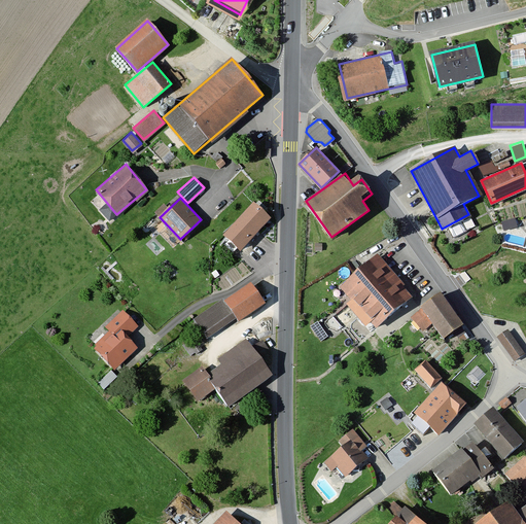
[(271,216),(253,201),(223,235),(240,250),(271,216)]
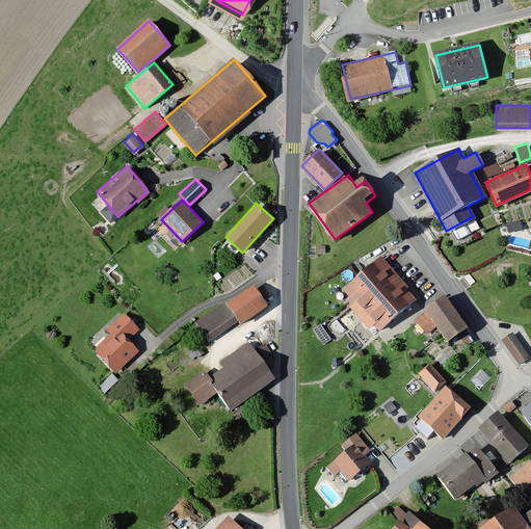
[(417,297),(380,256),(344,287),(380,329),(417,297)]
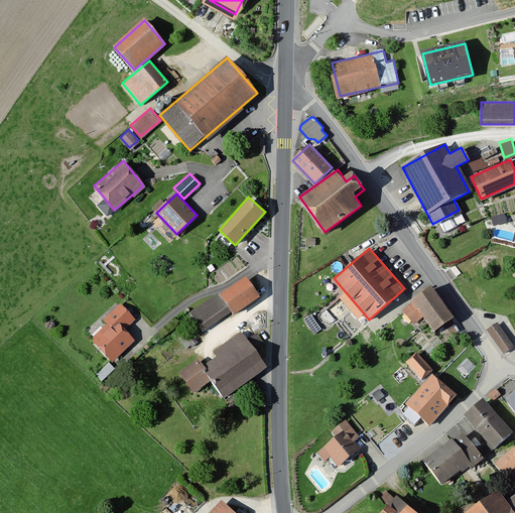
[(259,296),(245,277),(220,294),(218,291),(188,312),(203,332),(231,311),(233,314),(259,296)]
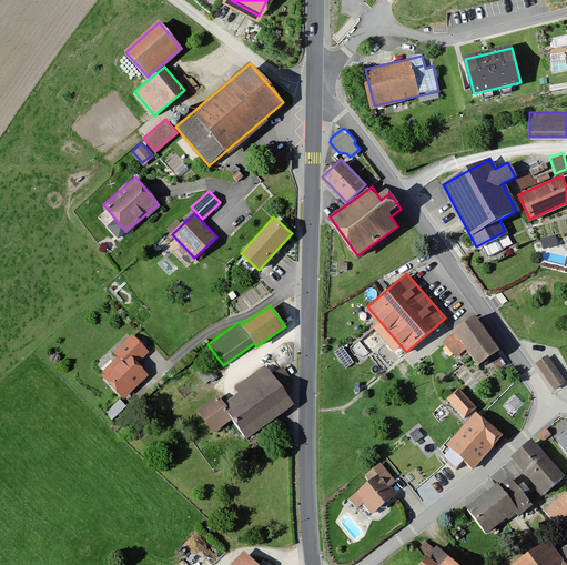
[(500,351),(476,318),(444,341),(455,355),(465,347),(479,366),(500,351)]
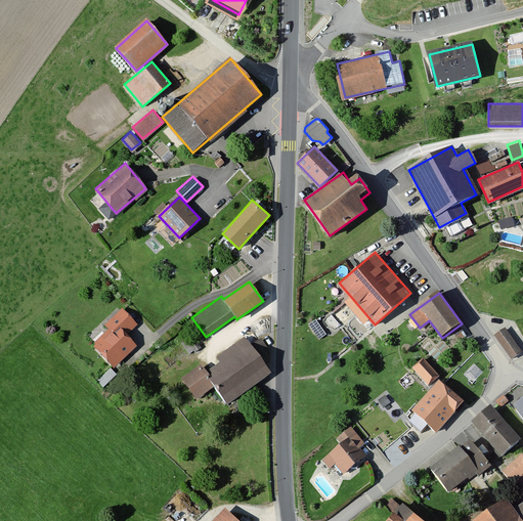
[(134,322),(121,308),(104,322),(110,329),(92,343),(113,366),(136,345),(125,332),(134,322)]
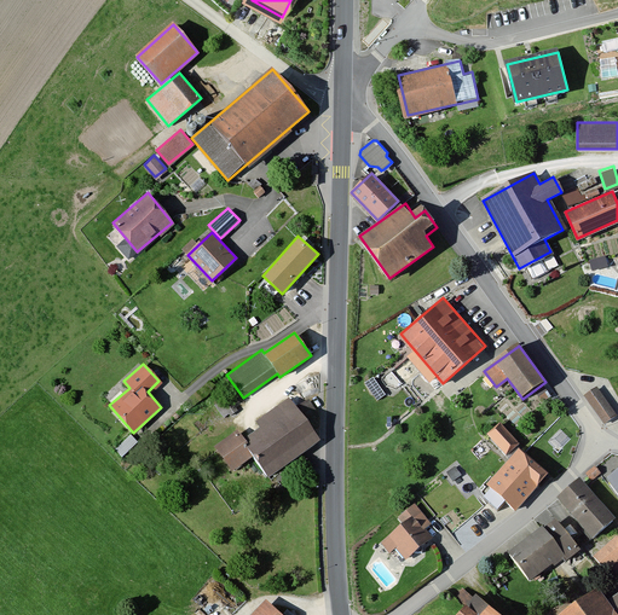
[(617,412),(596,384),(584,394),(605,421),(617,412)]
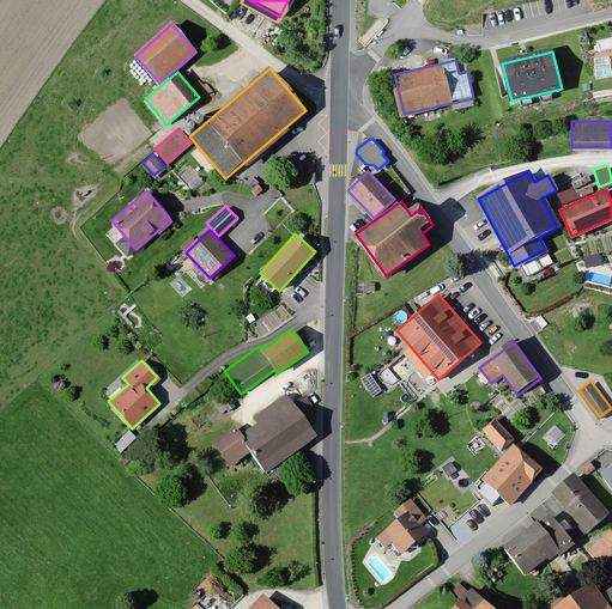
[(319,433),(294,400),(243,437),(235,425),(213,442),(230,463),(249,449),(266,472),(319,433)]
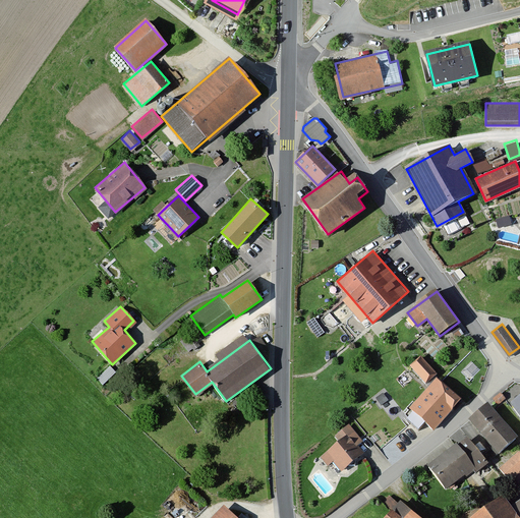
[(425,381),(435,371),(418,355),(409,363),(425,381)]
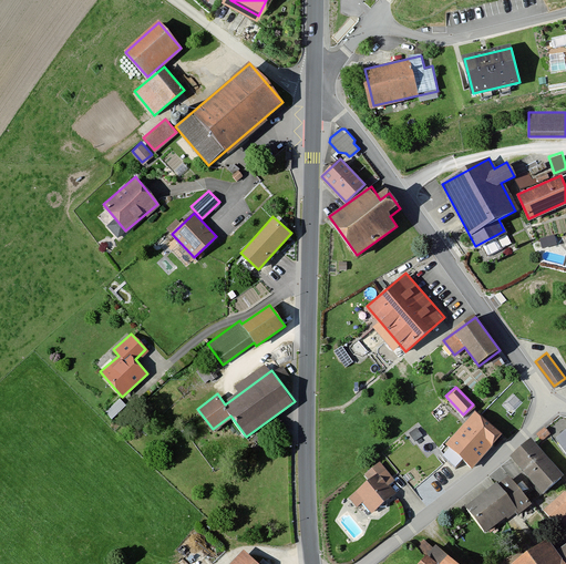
[(502,433),(475,409),(444,443),(471,468),(502,433)]
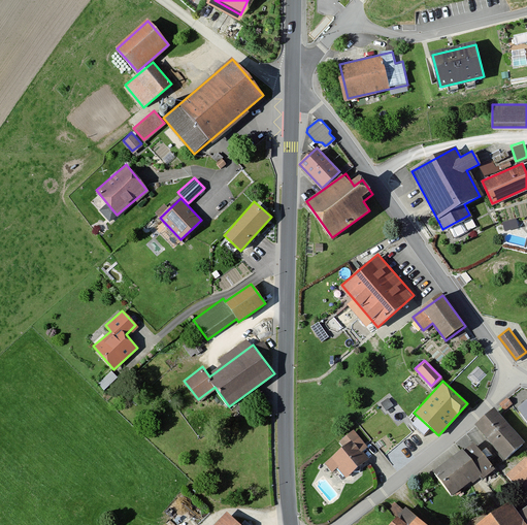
[(511,401),(506,396),(498,401),(502,407),(511,401)]
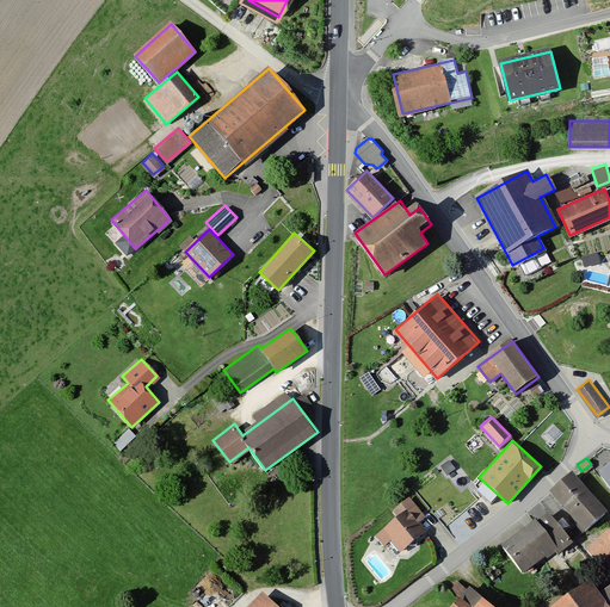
[(607,511),(573,470),(549,490),(583,531),(607,511)]
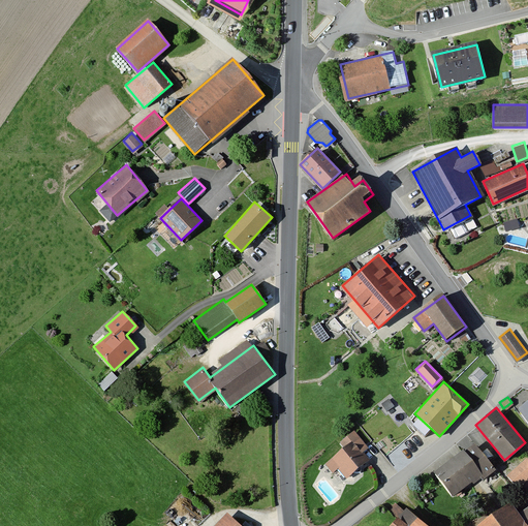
[(368,446),(353,429),(338,440),(344,447),(325,462),(341,481),(366,460),(360,453),(368,446)]
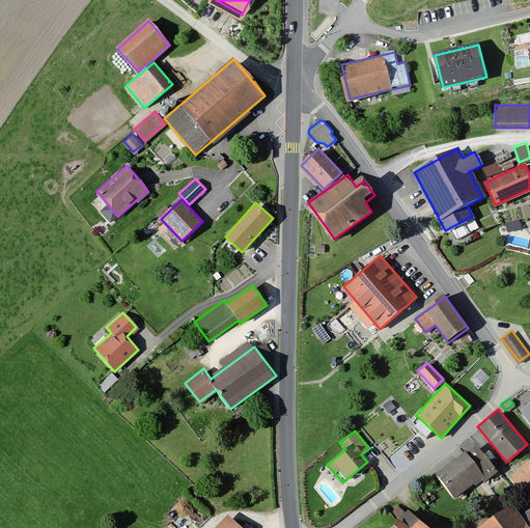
[(494,469),(477,445),(438,472),(454,496),(494,469)]
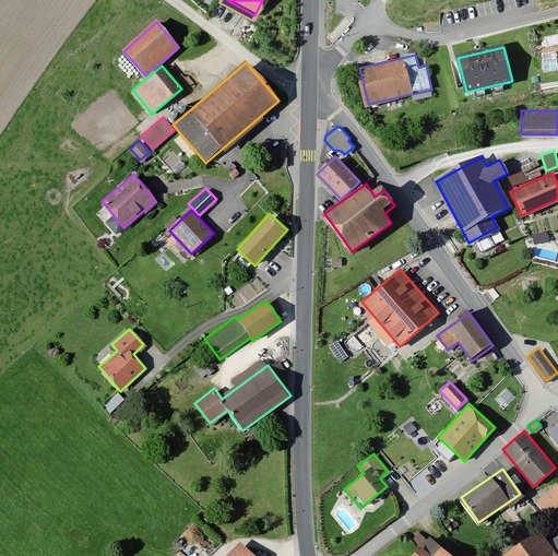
[(535,498),(547,512),(557,501),(557,480),(557,478),(535,498)]
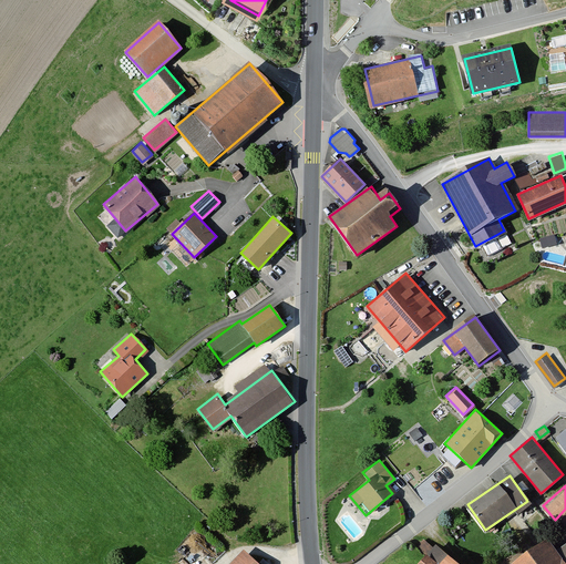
[(565,563),(565,544),(557,552),(548,539),(513,563),(565,563)]
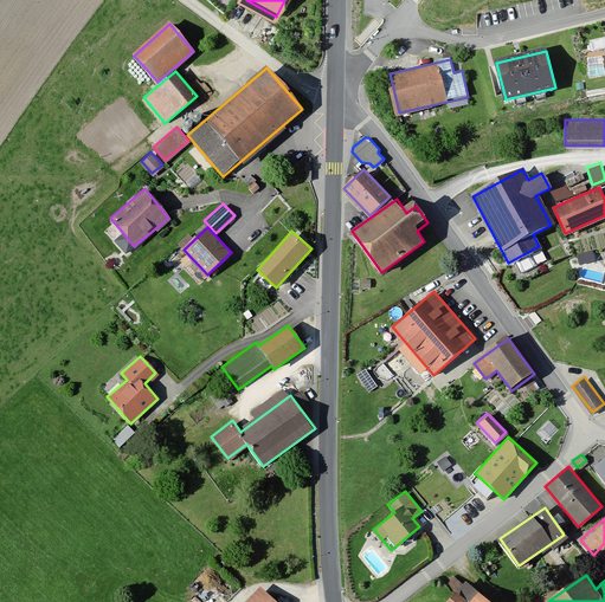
[(486,601),(467,583),(448,601),(486,601)]
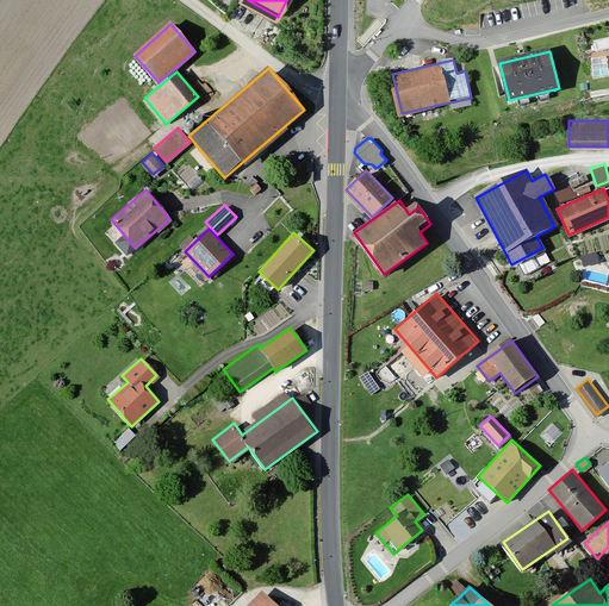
[(279,605),(262,589),(246,605),(279,605)]
